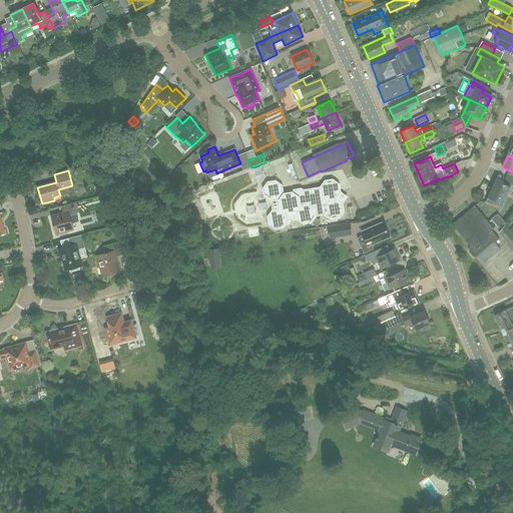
[(501,206),(511,186),(504,183),(504,182),(497,178),(486,202),(493,205),(495,203),(501,206)]
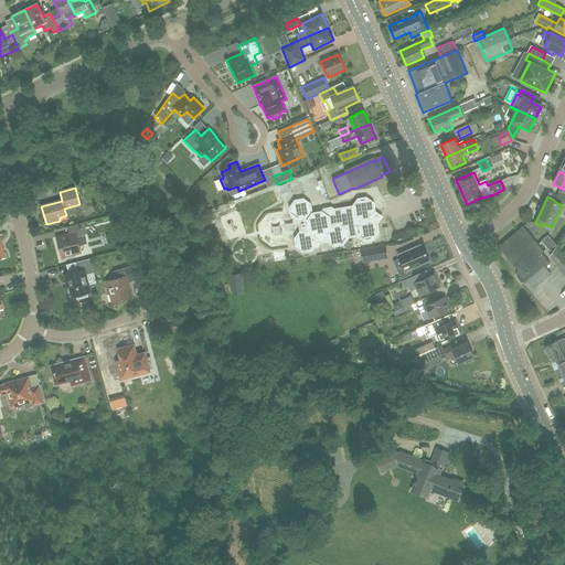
[(371,220),(375,212),(374,203),(366,198),(358,199),(353,206),(334,209),(329,216),(321,211),(312,213),(311,204),(304,199),(295,201),(289,208),(290,216),(298,222),(299,231),(295,238),(296,247),(304,253),(312,252),(318,244),(327,243),(334,247),(343,246),(349,238),(358,237),(365,243),(374,241),(380,234),(377,224),(371,220)]
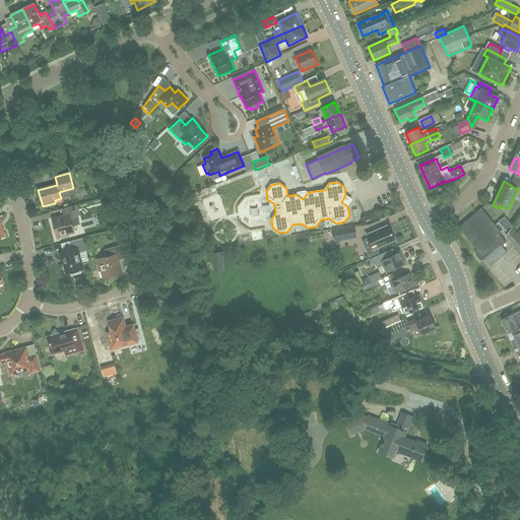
[(265,204),(252,205),(254,219),(267,217),(265,204)]
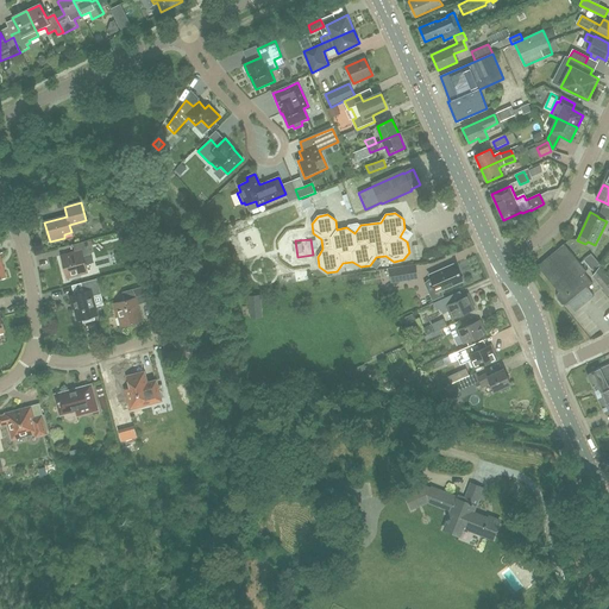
[(67,276),(87,271),(83,257),(92,255),(88,240),(73,245),(75,255),(62,258),(67,276)]
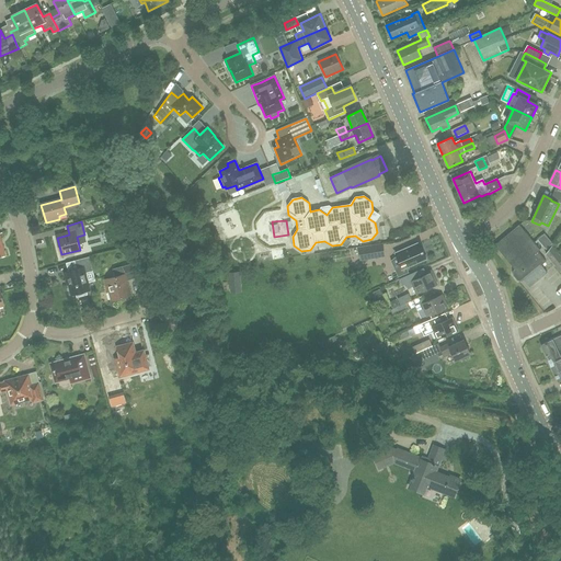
[(529,287),(547,273),(541,266),(546,262),(537,251),(539,250),(519,225),(494,245),(514,270),(513,271),(513,275),(517,281),(523,282),(524,281),(529,287)]
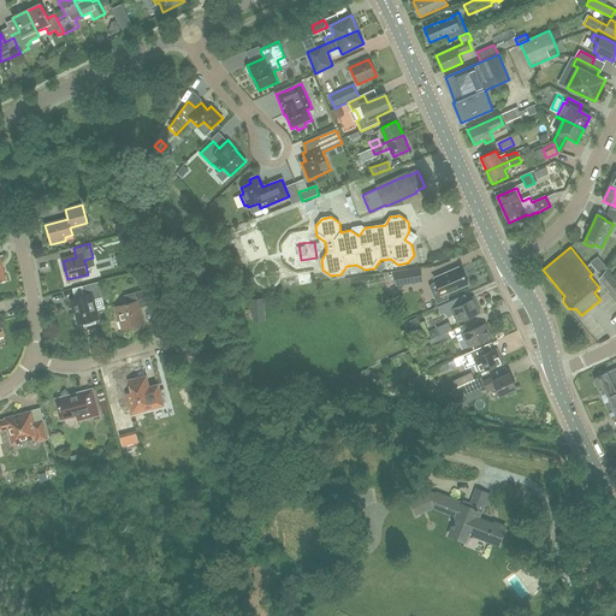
[(396,286),(422,282),(420,267),(394,272),(396,286)]
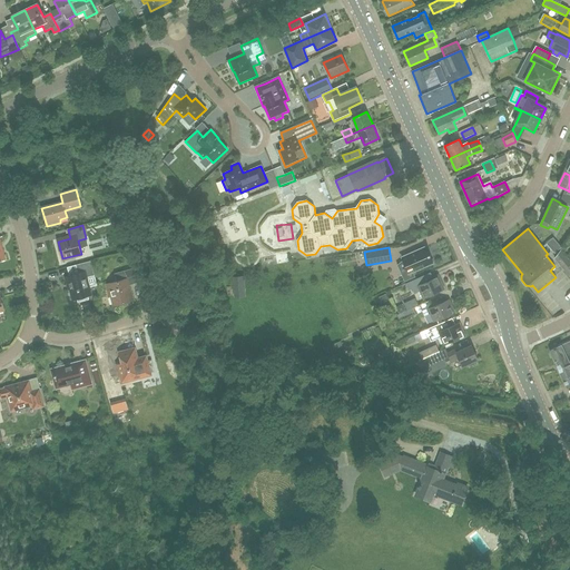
[(426,247),(402,257),(408,272),(402,274),(403,276),(405,282),(415,276),(413,272),(433,263),(430,256),(431,255),(430,254),(429,254),(426,247)]
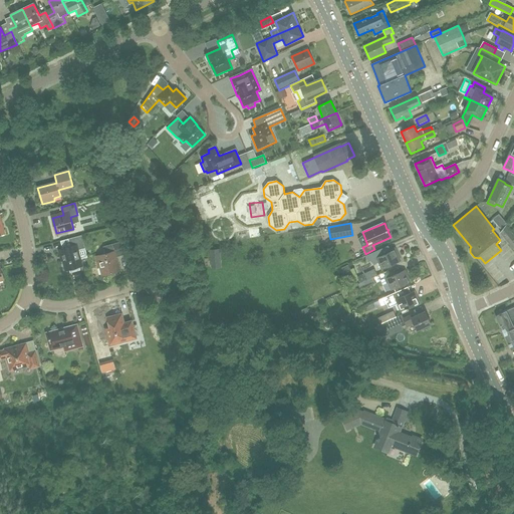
[(513,231),(512,232),(506,225),(499,233),(513,249),(513,248),(513,231)]
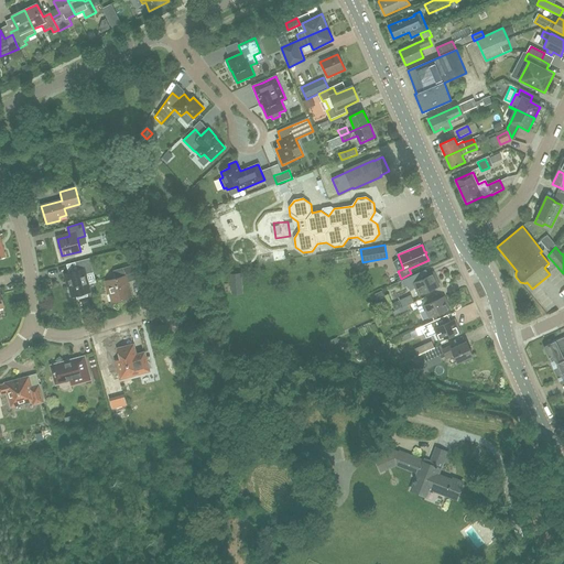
[(88,296),(87,293),(89,293),(88,284),(96,282),(90,259),(75,262),(77,271),(64,274),(66,282),(69,281),(73,297),(78,295),(78,299),(88,296)]
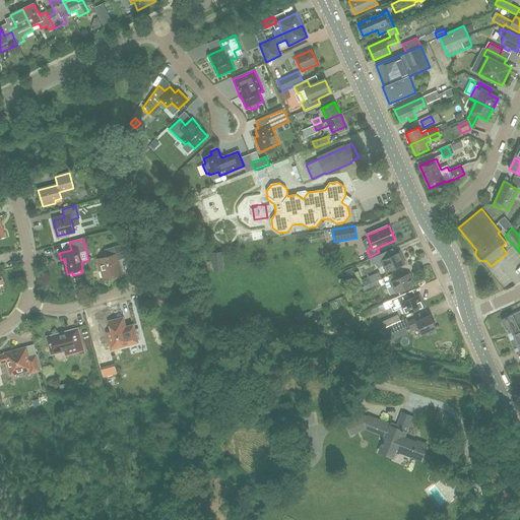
[(122,274),(118,261),(126,258),(122,245),(105,250),(107,257),(98,260),(101,271),(104,270),(106,278),(122,274)]
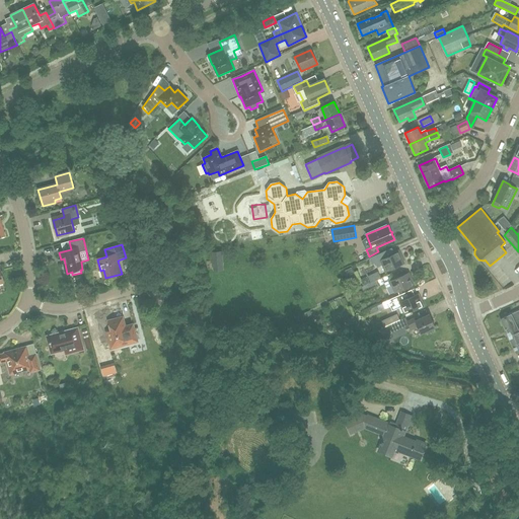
[(213,272),(223,271),(222,251),(212,251),(213,272)]
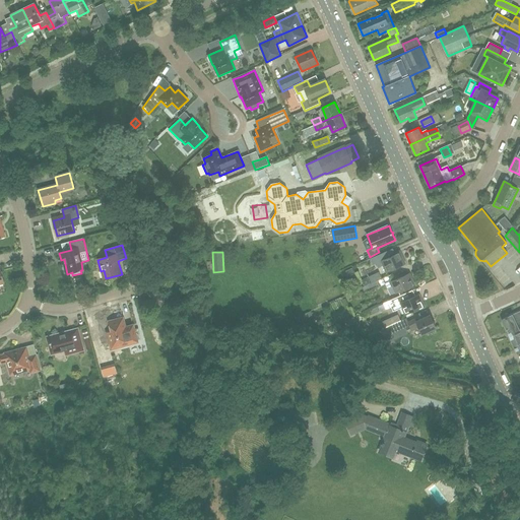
[(405,264),(400,253),(386,259),(383,253),(370,259),(373,265),(376,264),(378,268),(384,266),(387,272),(405,264)]
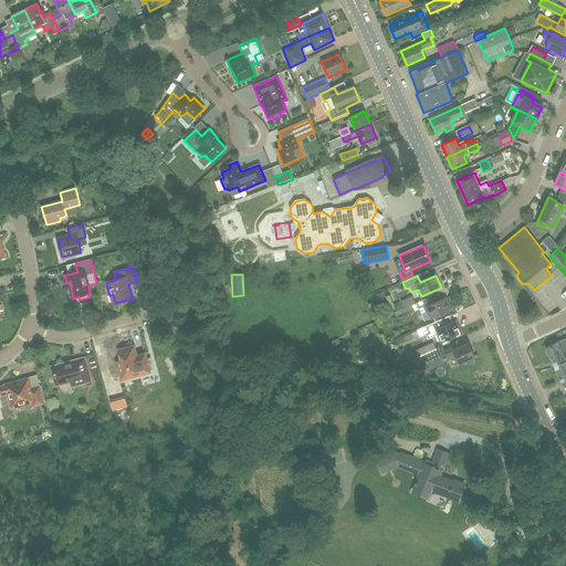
[(427,299),(409,306),(394,313),(396,317),(411,310),(412,313),(419,310),(421,315),(428,312),(431,320),(451,311),(446,299),(430,305),(427,299)]
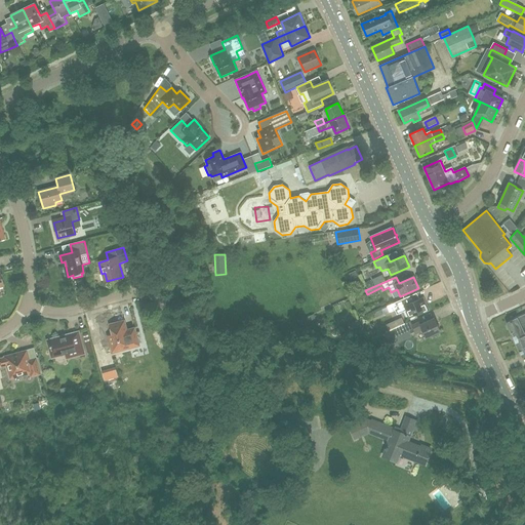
[(428,309),(422,297),(408,305),(406,298),(387,307),(390,313),(395,311),(397,315),(406,311),(409,318),(428,309)]
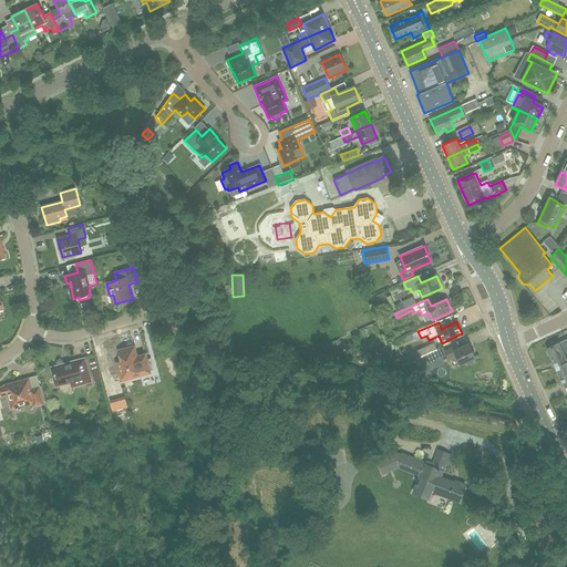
[(566,361),(566,339),(547,349),(555,367),(566,361)]
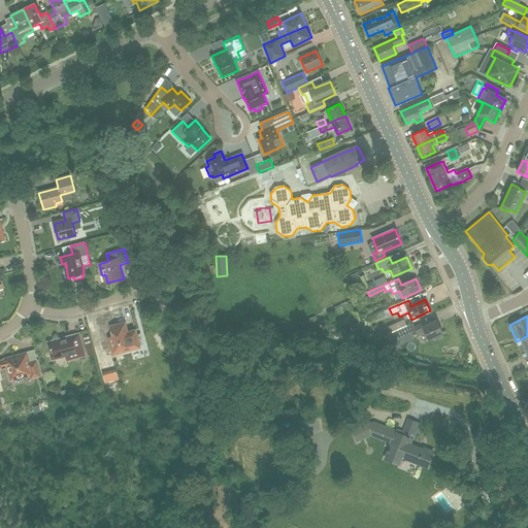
[(404,320),(388,327),(391,333),(392,332),(407,326),(404,320)]
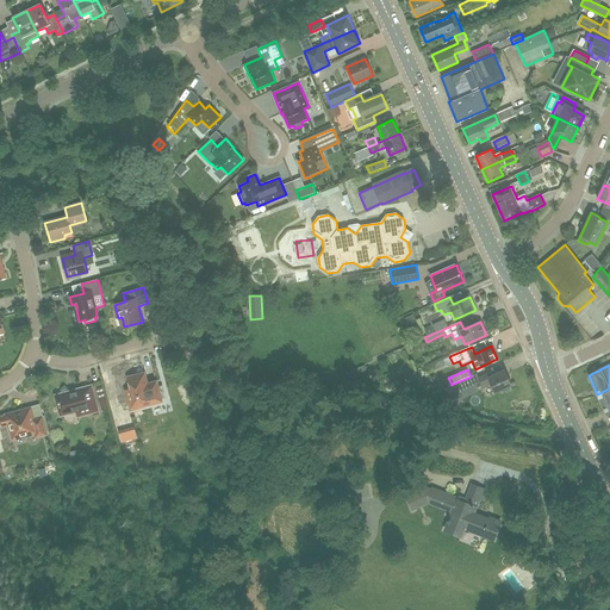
[(405,377),(408,383),(422,377),(419,371),(405,377)]
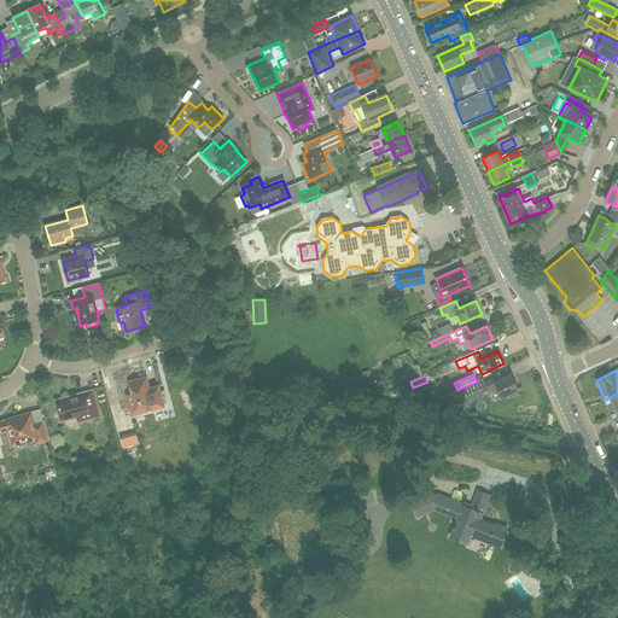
[(477,382),(459,389),(462,396),(464,398),(465,398),(471,395),(482,390),(483,394),(488,391),(494,404),(511,397),(518,394),(517,391),(518,390),(511,375),(495,383),(494,380),(485,384),(483,379),(477,382)]
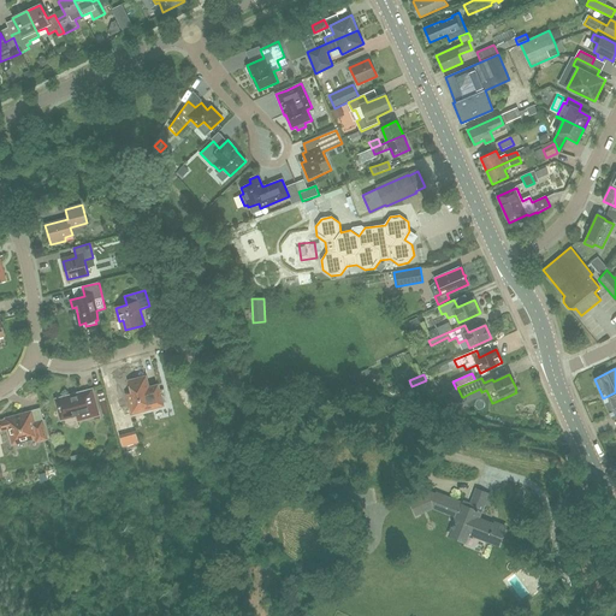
[(128,381),(131,394),(126,395),(132,414),(164,406),(158,384),(148,386),(146,377),(128,381)]
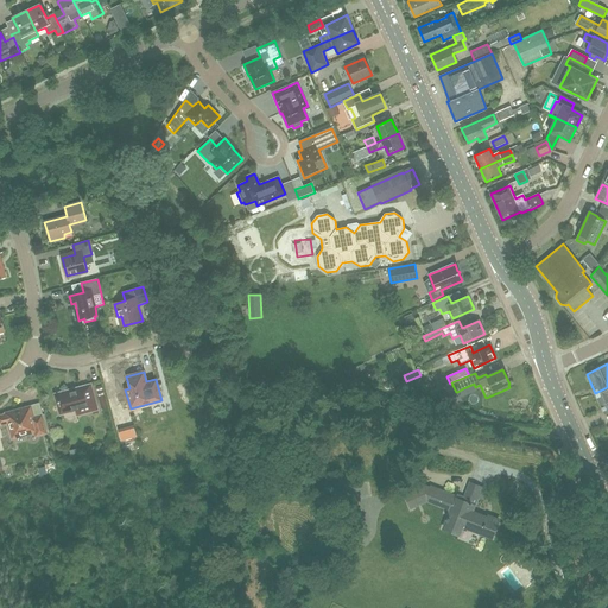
[(78,416),(97,411),(92,386),(57,396),(62,415),(77,410),(78,416)]
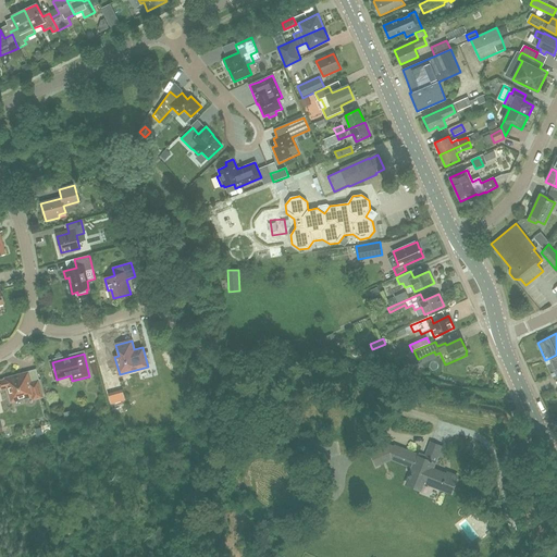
[(94,374),(99,373),(94,354),(88,355),(91,367),(94,374)]
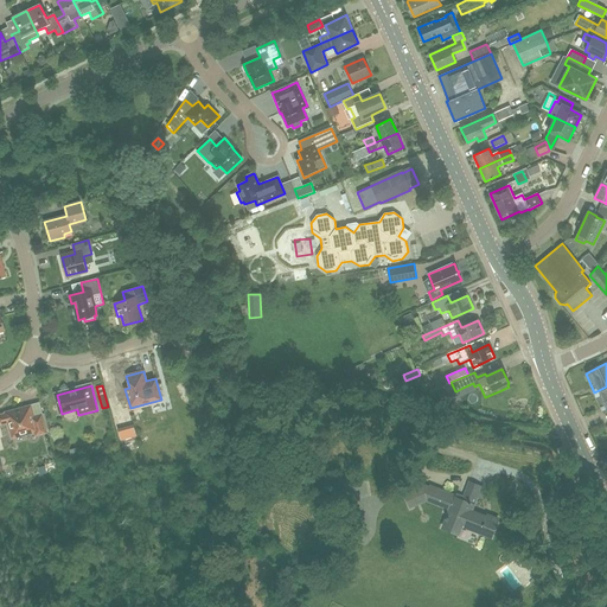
[(606,387),(594,393),(604,413),(606,411),(606,387)]
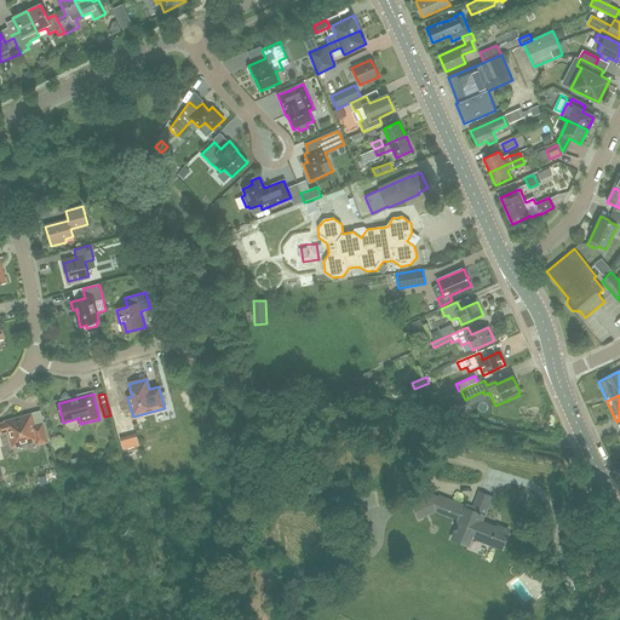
[(34,426),(30,415),(6,423),(0,424),(0,434),(9,432),(13,448),(35,441),(36,446),(49,442),(44,424),(34,426)]
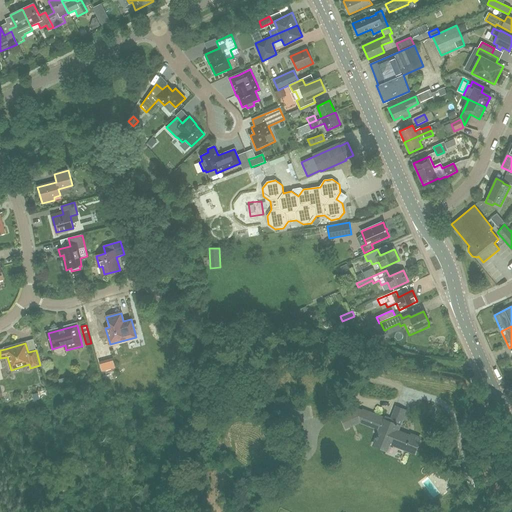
[(358,410),(341,417),(345,426),(356,421),(380,431),(374,446),(386,451),(389,443),(414,453),(420,438),(415,436),(414,438),(398,431),(402,418),(405,412),(405,411),(396,407),(390,423),(371,416),(372,414),(363,411),(363,412),(358,410)]
